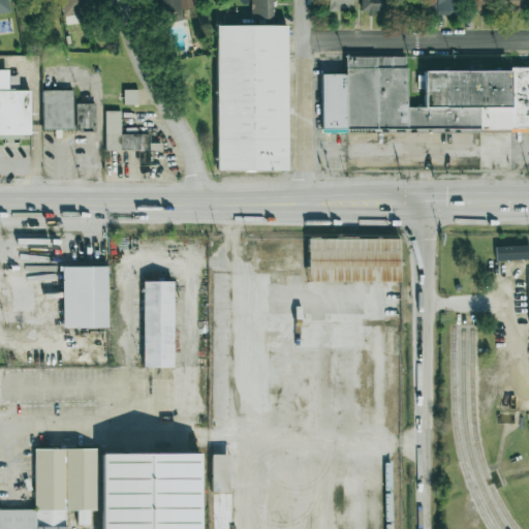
[(0,0),(0,13),(10,12),(7,0),(0,0)]
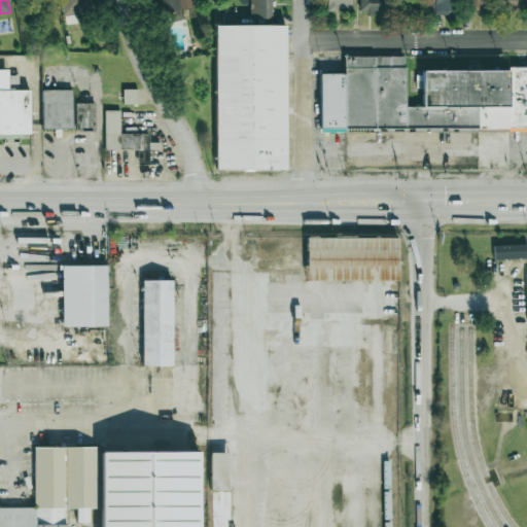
[(59,0),(62,16),(93,11),(90,0),(59,0)]
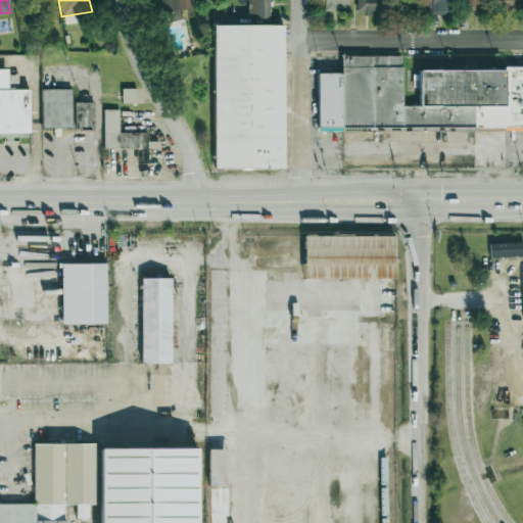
[(191,7),(189,0),(156,0),(162,24),(182,18),(180,10),(191,7)]
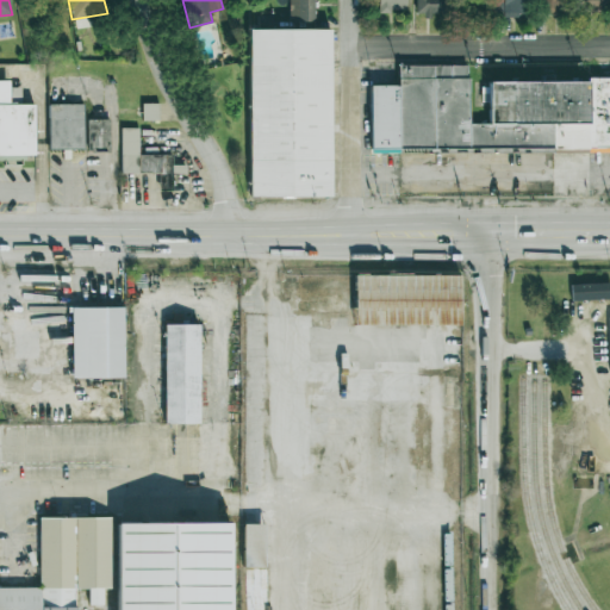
[(315,22),(313,0),(288,0),(290,22),(315,22)]
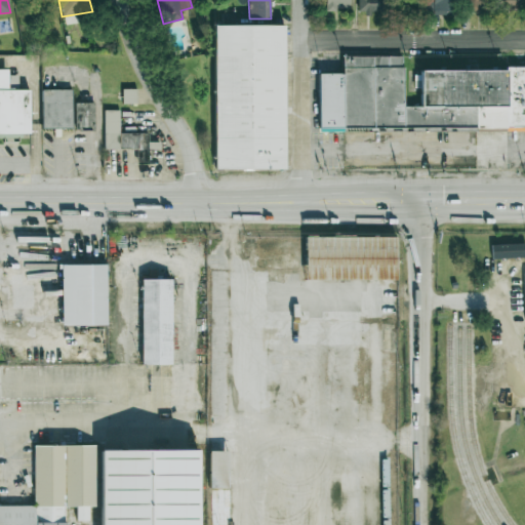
[(325,0),(325,10),(350,10),(349,0),(325,0)]
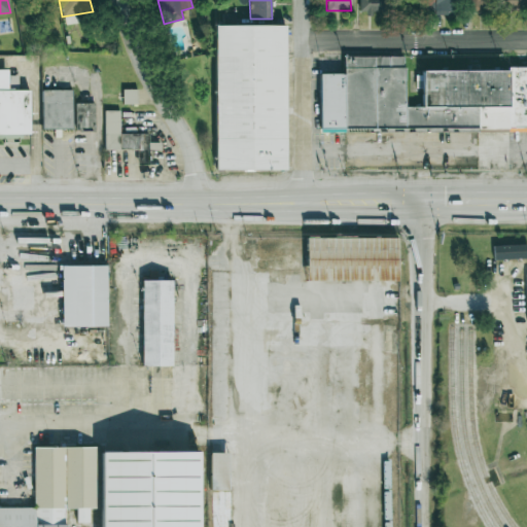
[(358,0),(359,12),(385,13),(384,0),(358,0)]
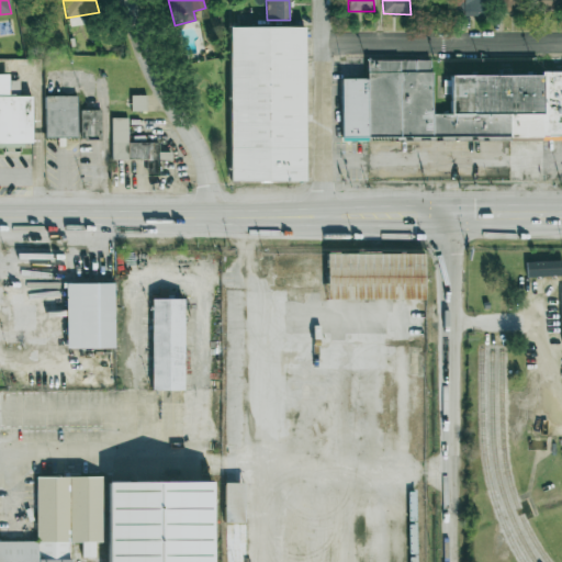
[(487,0),(454,0),(456,15),(489,14),(487,0)]
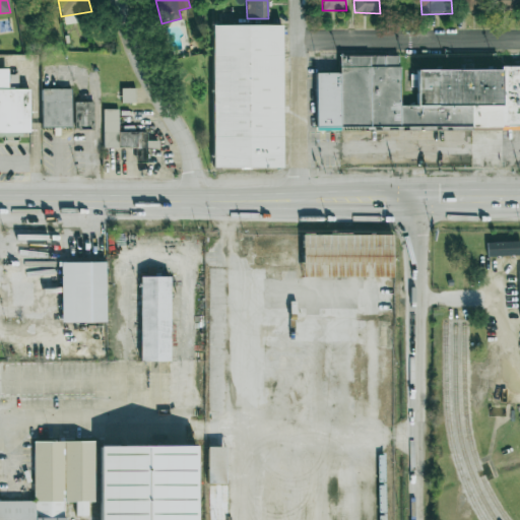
[(483,0),(461,0),(462,10),(484,10),(483,0)]
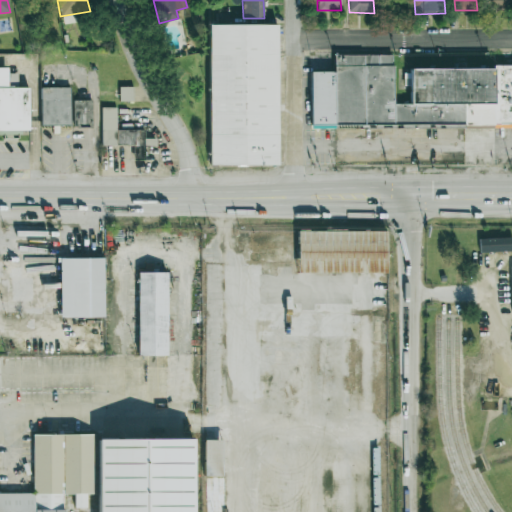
[(486,0),(486,10),(509,10),(508,0),(486,0)]
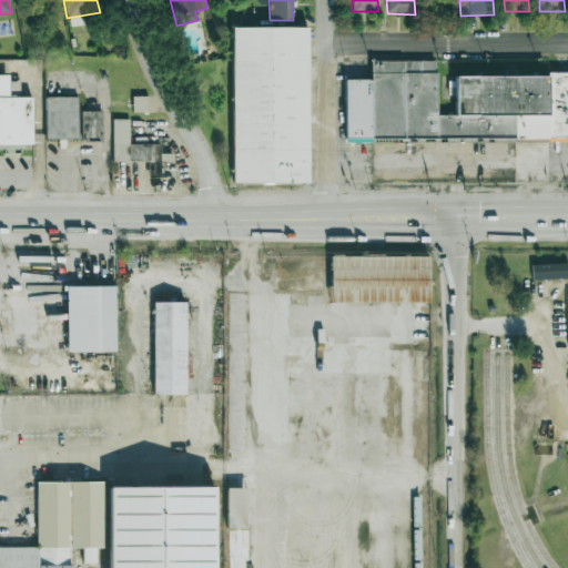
[(231,27),(307,26),(308,182),(232,183),(231,27)]
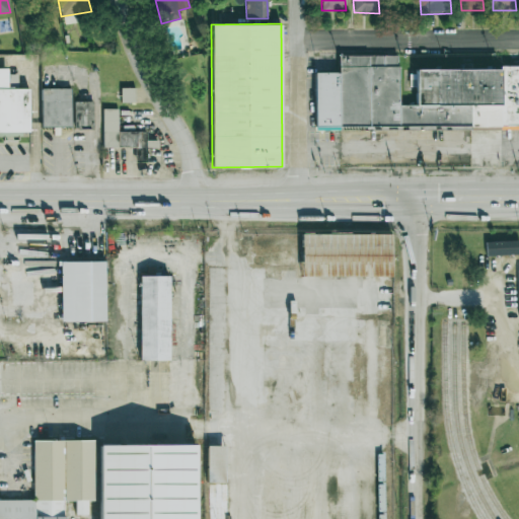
[(339,73),(338,57),(397,56),(398,104),(415,104),(415,73),(502,72),(501,67),(518,66),(518,127),(315,128),(315,73),(339,73)]
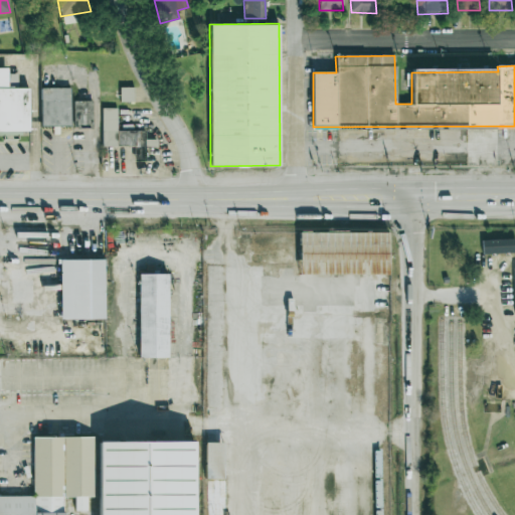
[(29,88),(8,89),(7,67),(0,67),(0,131),(29,131),(29,88)]
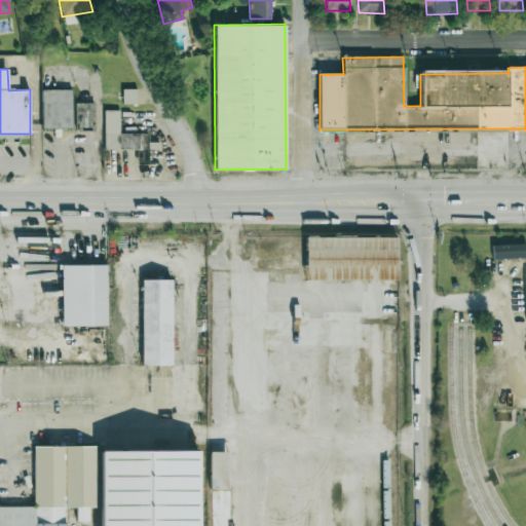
[(19,76),(9,76),(9,89),(17,89),(19,76)]
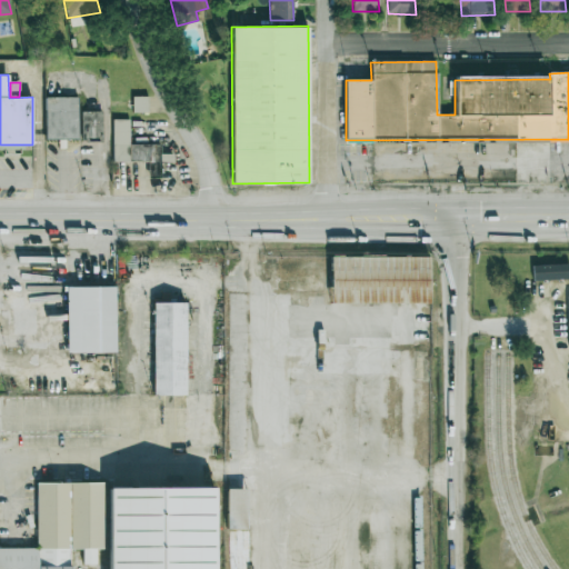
[(79,139),(78,97),(46,98),(46,139),(79,139)]
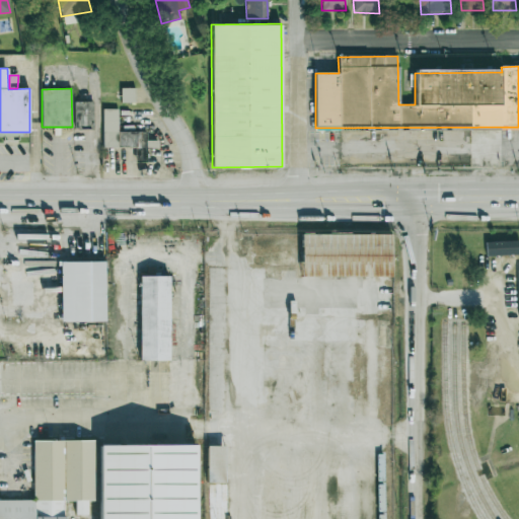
[(135,88),(121,88),(121,102),(135,102),(135,88)]
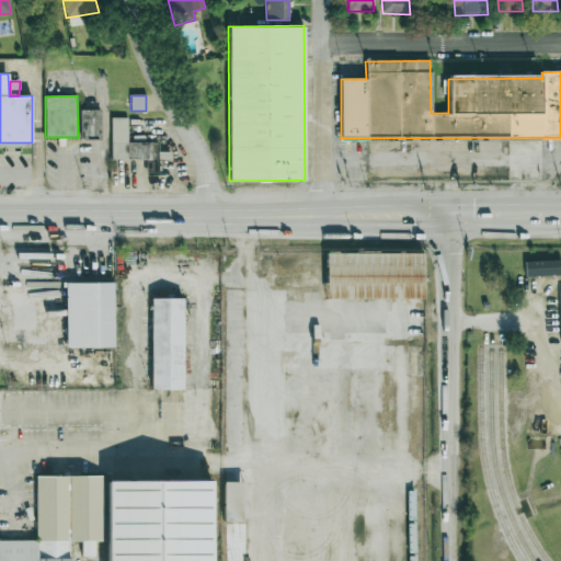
[(101,110),(81,110),(81,138),(101,138),(101,110)]
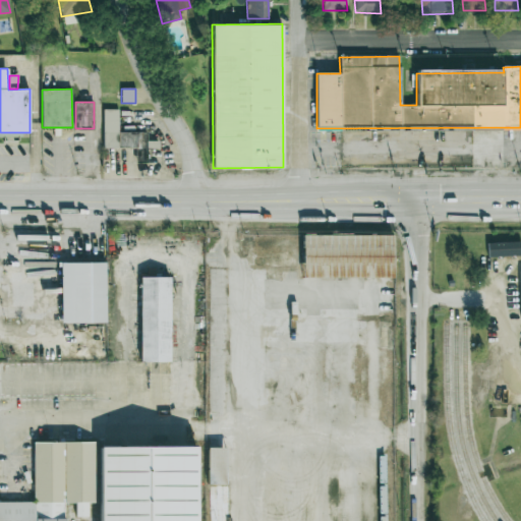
[(136,148),(136,163),(148,163),(148,148),(159,149),(159,141),(147,141),(147,132),(118,131),(118,109),(104,109),(103,148),(136,148)]
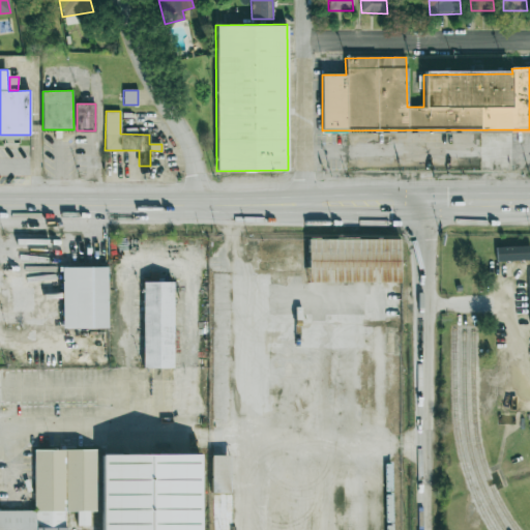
[(400,240),(308,239),(307,282),(400,283),(400,240)]
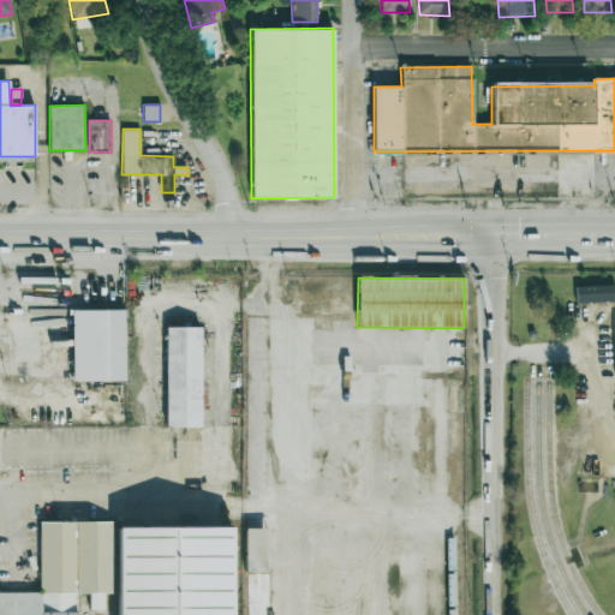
[(614,285),(575,287),(577,304),(614,302),(614,285)]
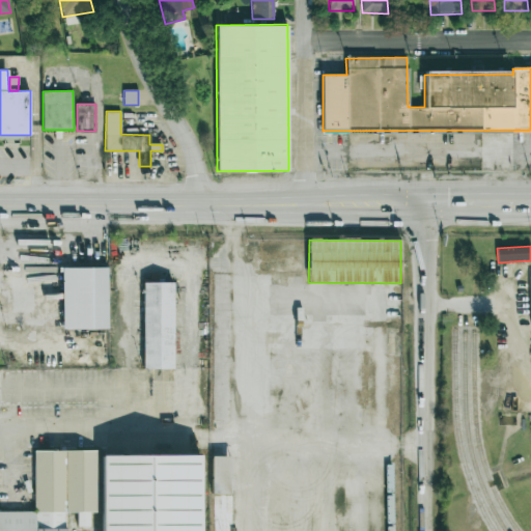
[(108,329),(108,268),(62,268),(62,329),(108,329)]
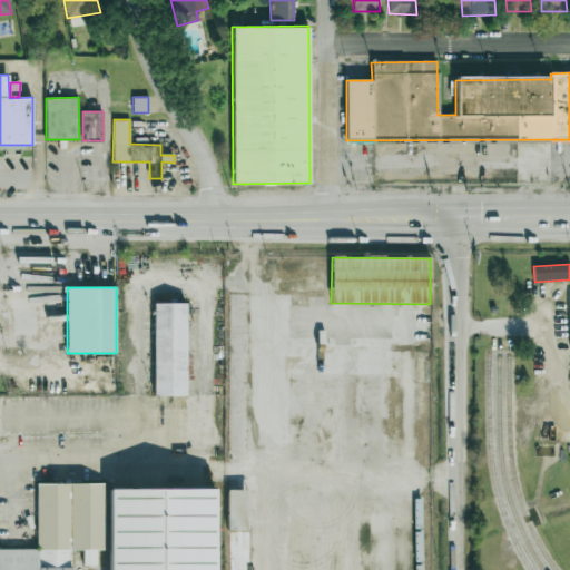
[(154,395),(186,395),(186,303),(154,303),(154,395)]
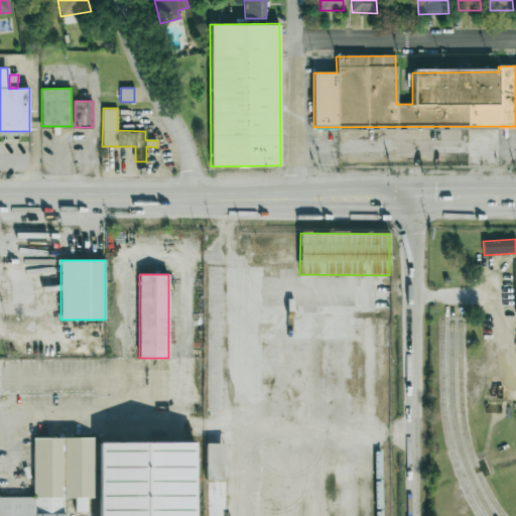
[(0,515),(63,515),(65,498),(76,498),(76,512),(87,511),(87,497),(95,497),(94,437),(33,438),(33,497),(0,497),(0,515)]
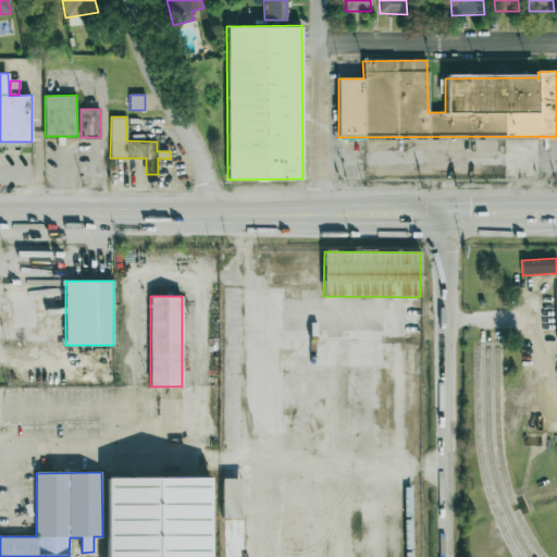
[(210,556),(210,478),(107,478),(107,556),(210,556)]
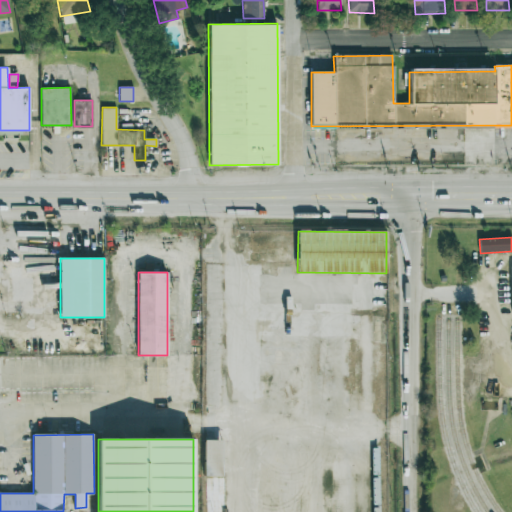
[(204,440),(204,476),(223,476),(222,440),(204,440)]
